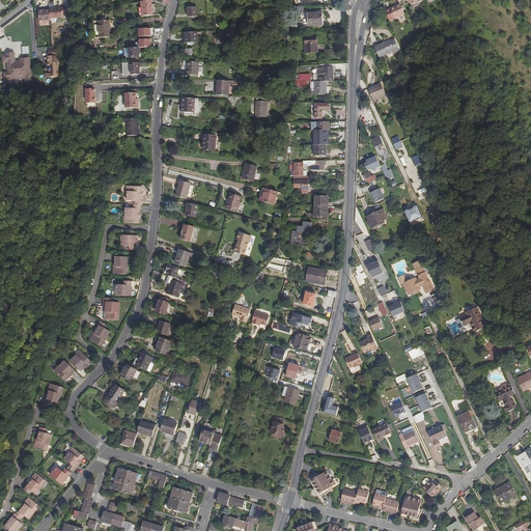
[(151,2),(142,4),(143,16),(152,15),(151,2)]
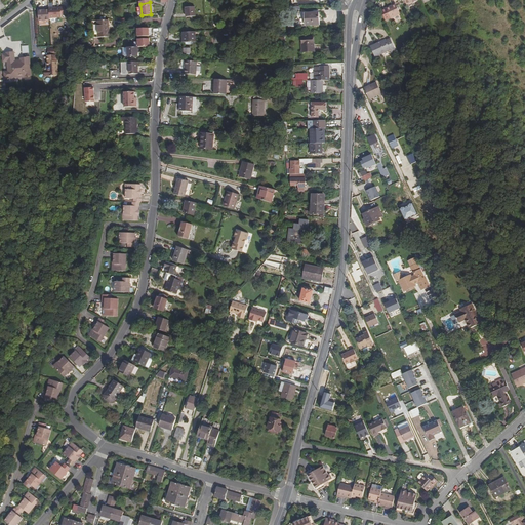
[(55,27),(65,25),(61,3),(53,4),(54,11),(52,12),(55,27)]
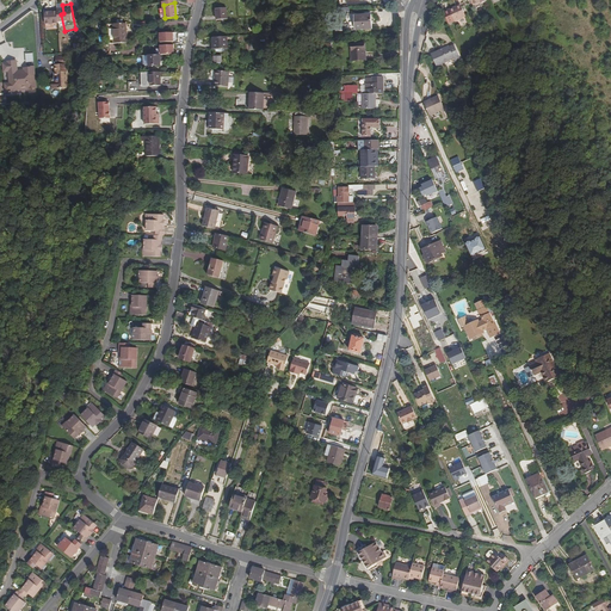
[(461,4),(444,12),(449,23),(466,16),(461,4)]
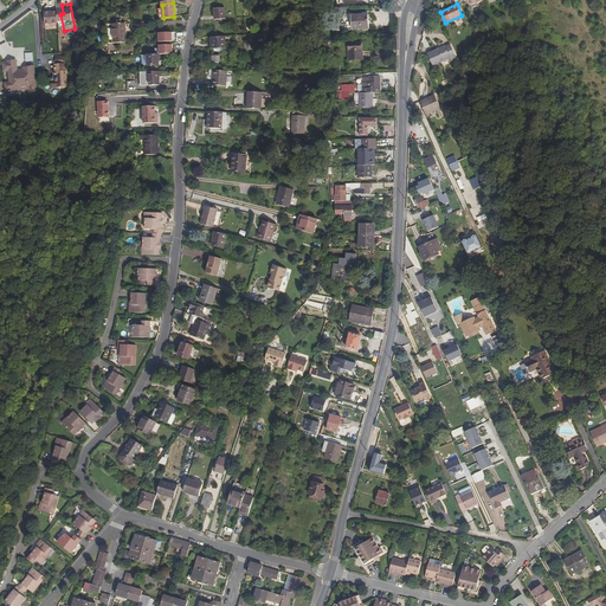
[(214,20),(226,19),(225,8),(214,8),(214,20)]
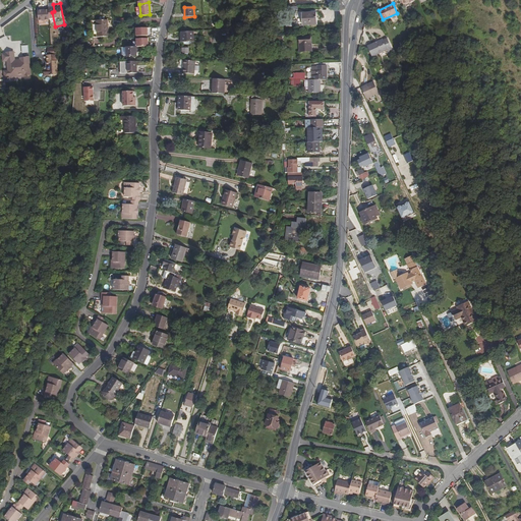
[(303,25),(317,24),(317,12),(302,13),(303,25)]
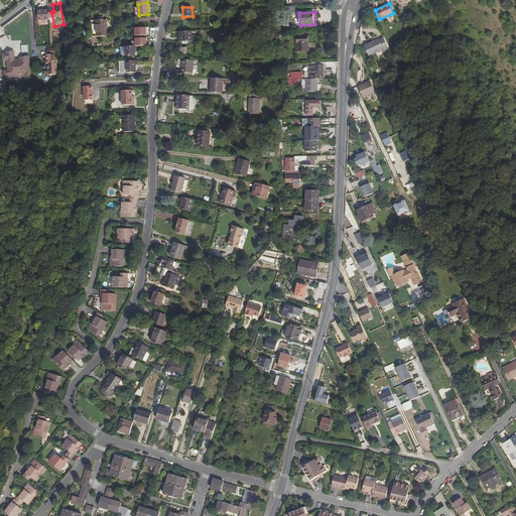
[(107,36),(106,20),(97,21),(98,36),(107,36)]
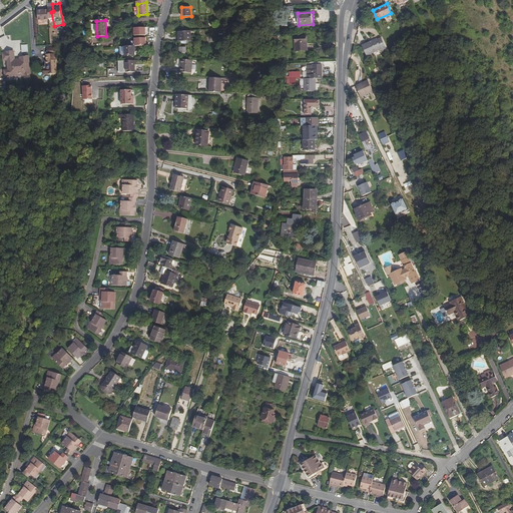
[(134,35),(146,35),(145,27),(134,28),(134,35)]
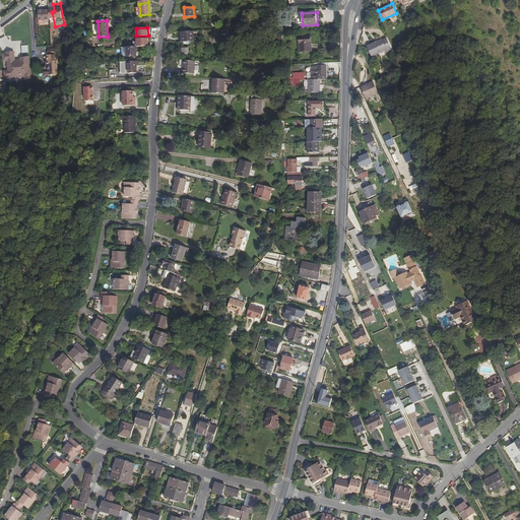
[(181,31),(181,42),(193,42),(193,30),(181,31)]
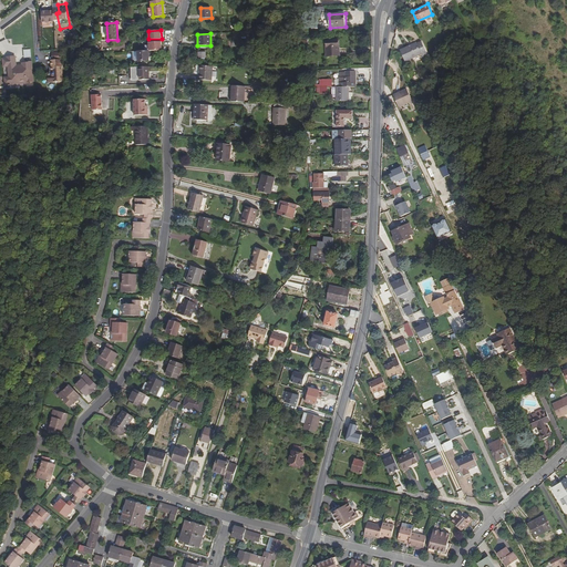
[(327,57),(339,55),(339,41),(337,41),(337,40),(327,40),(327,42),(326,42),(327,57)]
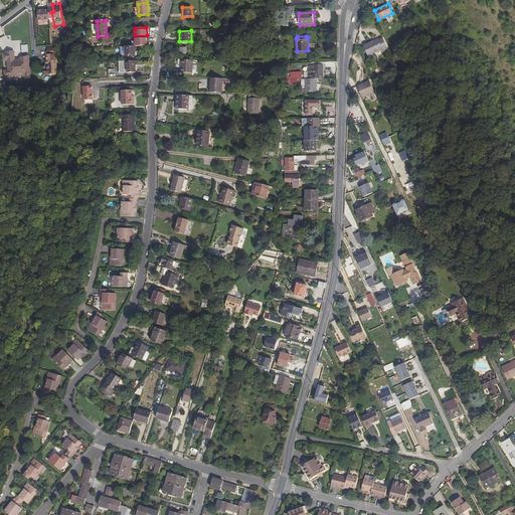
[(135,46),(147,45),(146,38),(135,38),(135,46)]
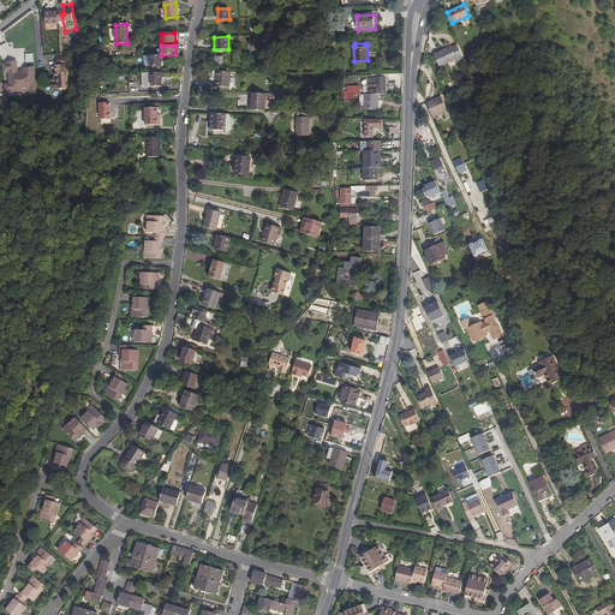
[(465,61),(458,46),(452,48),(452,47),(435,54),(440,66),(457,58),(460,64),(465,61)]
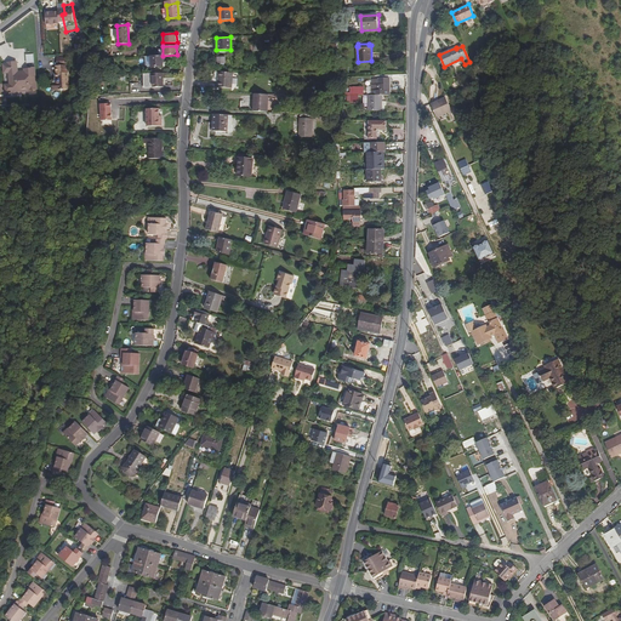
[(152,56),(152,67),(163,67),(163,56),(152,56)]
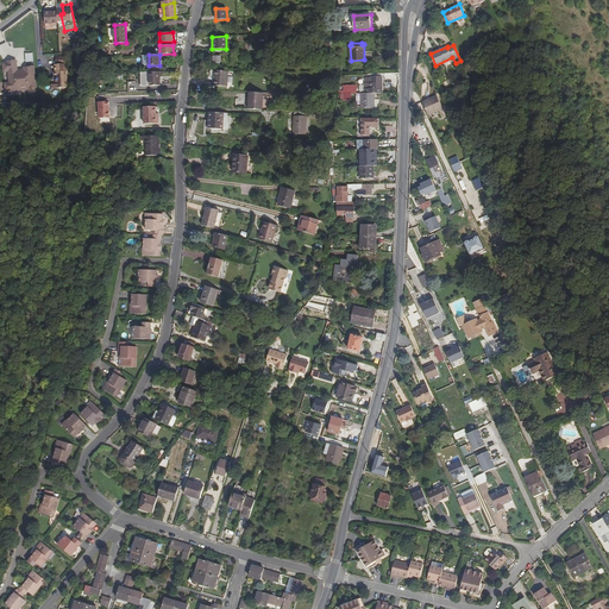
[(11,82),(11,89),(19,89),(19,87),(30,87),(30,88),(36,88),(35,67),(29,67),(29,68),(25,68),(25,69),(25,71),(23,71),(23,70),(18,70),(17,61),(8,61),(8,62),(10,70),(11,82)]
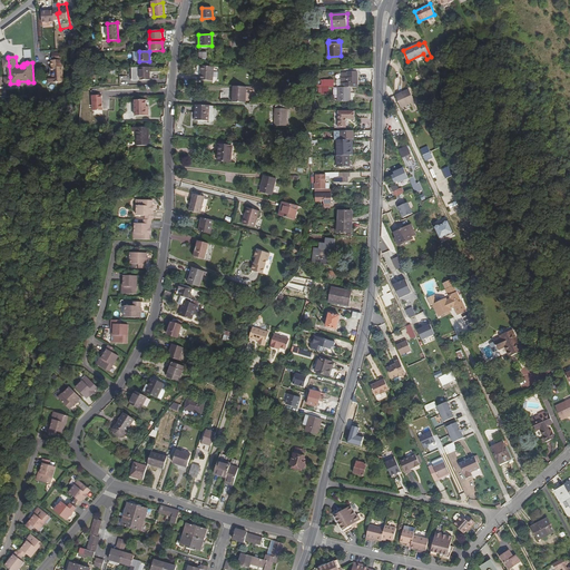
[(48,84),(64,84),(62,61),(52,61),(52,74),(51,75),(50,75),(50,77),(48,77),(48,84)]
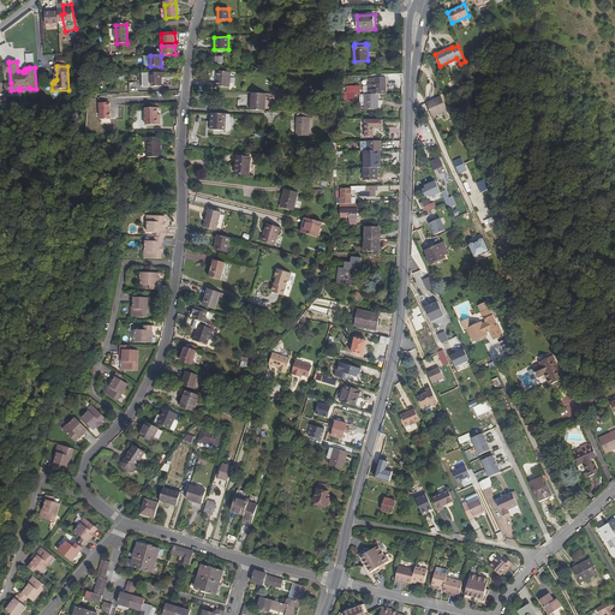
[(216,87),(230,88),(230,72),(218,71),(216,87)]
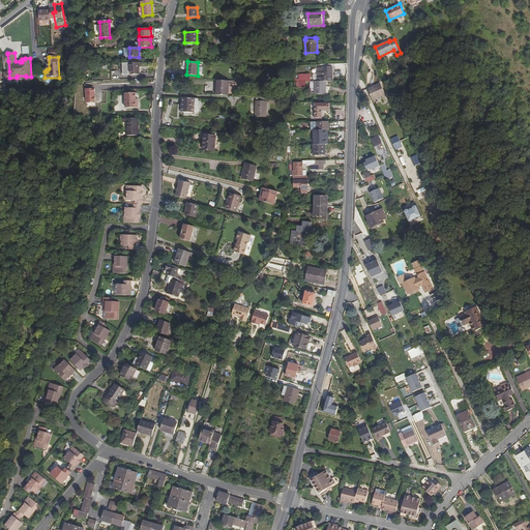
[(140,63),(123,63),(123,75),(140,75),(140,63)]
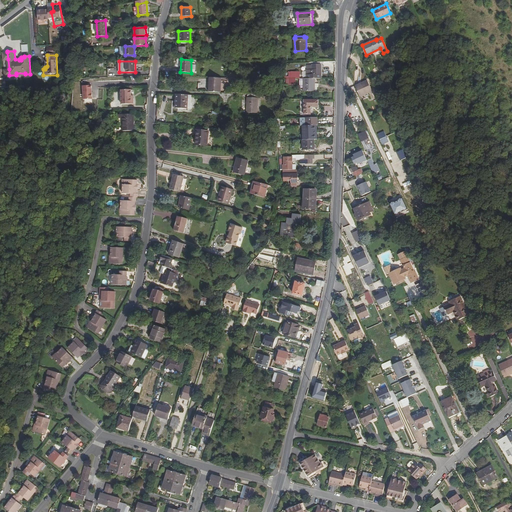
[(315,79),(321,79),(321,65),(312,65),(312,66),(307,66),(307,70),(306,70),(306,78),(315,79)]
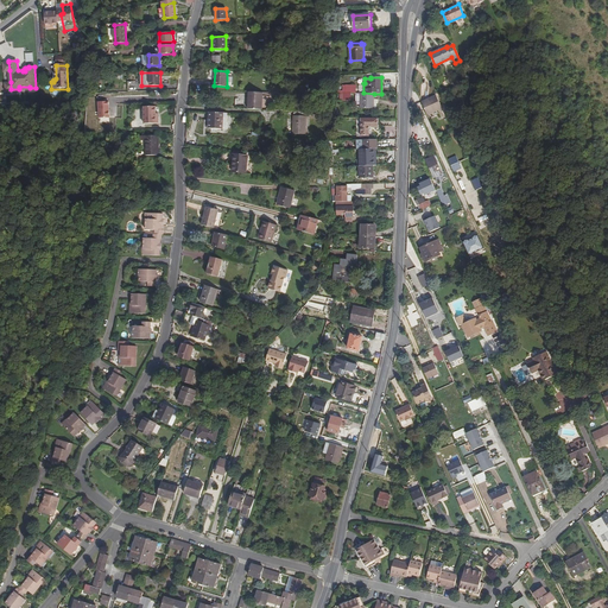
[(249,93),(248,109),(261,109),(263,93),(249,93)]
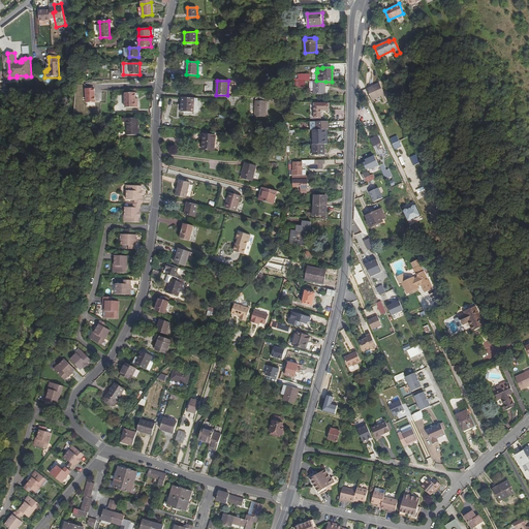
[(314,82),(313,94),(328,95),(328,90),(329,87),(325,87),(325,82),(316,81),(314,82)]
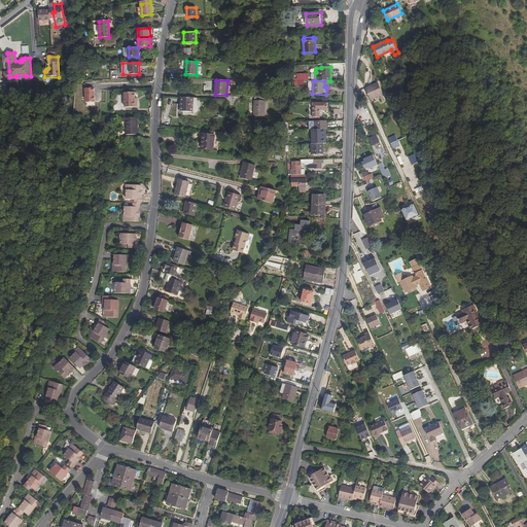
[(366,89),(371,100),(384,94),(379,82),(366,89)]
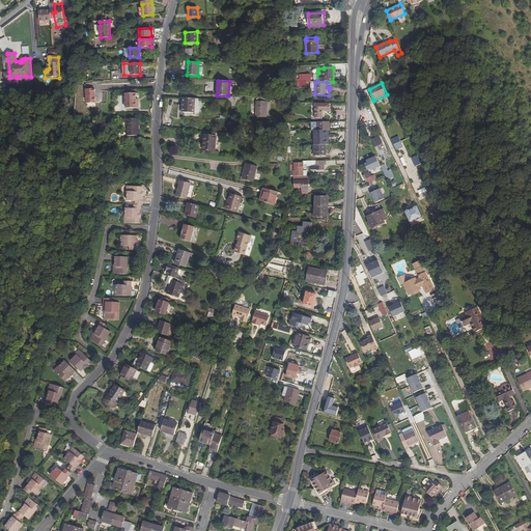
[(86,103),(96,103),(96,88),(86,88),(86,103)]
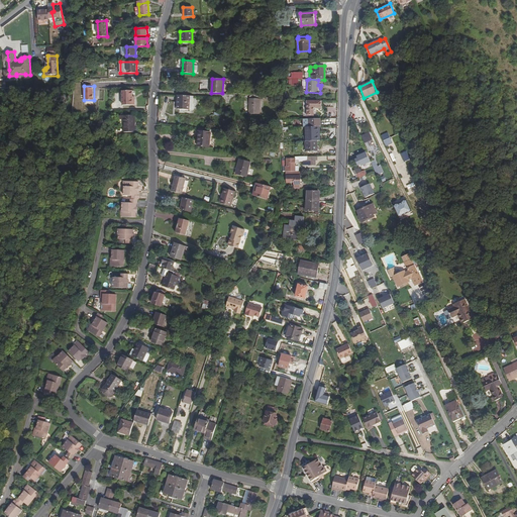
[(133,99),(133,97),(133,91),(122,91),(122,105),(135,105),(135,99),(133,99)]
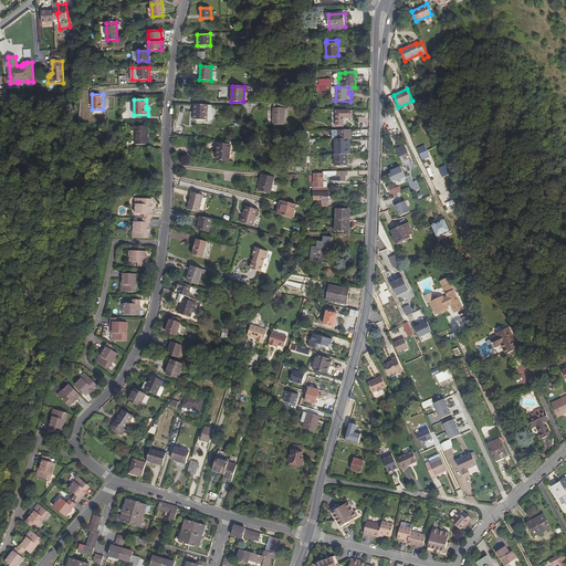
[(289,103),(274,103),(273,124),(284,125),(285,108),(289,108),(289,103)]
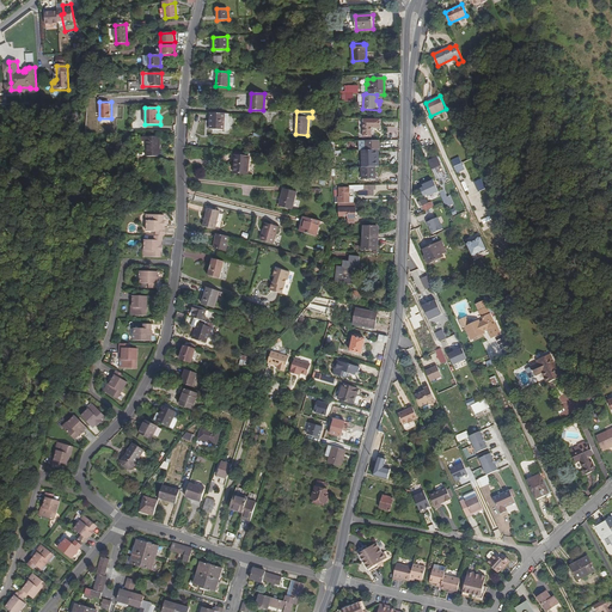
[(224,114),(209,112),(209,129),(222,129),(224,114)]
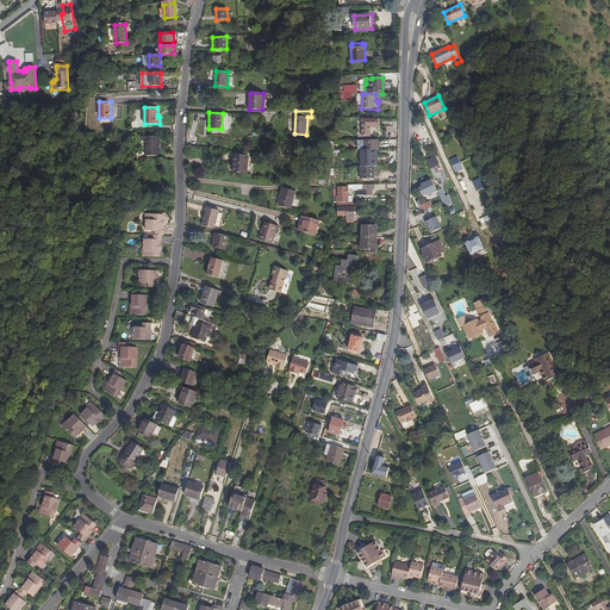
[(379,118),(362,118),(362,136),(371,136),(371,126),(379,128),(379,118)]
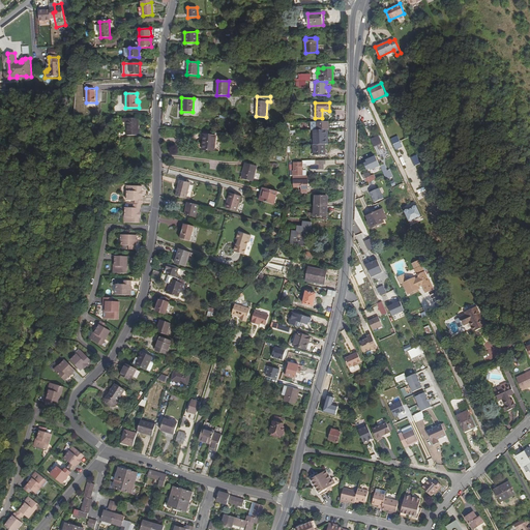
[(139,136),(139,118),(122,119),(122,122),(127,122),(127,136),(139,136)]
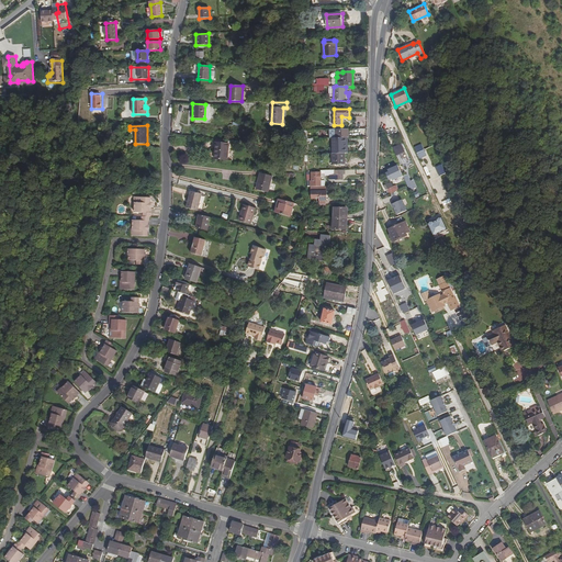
[(347,130),(330,130),(330,138),(333,138),(333,154),(345,154),(349,153),(349,148),(348,148),(347,137),(347,130)]
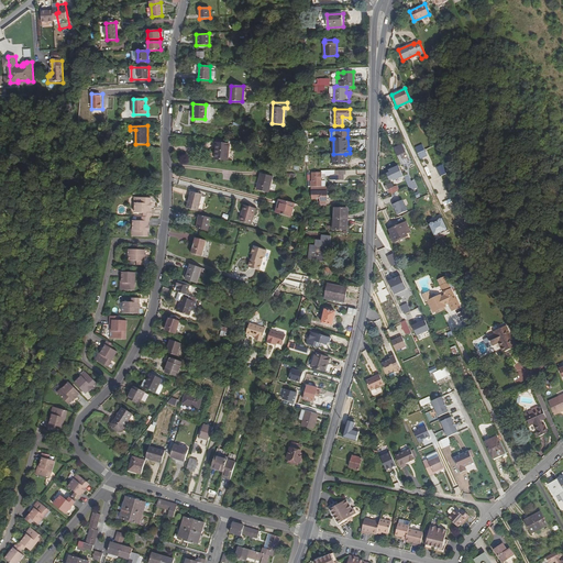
[(0,152),(13,151),(12,141),(0,141),(0,152)]
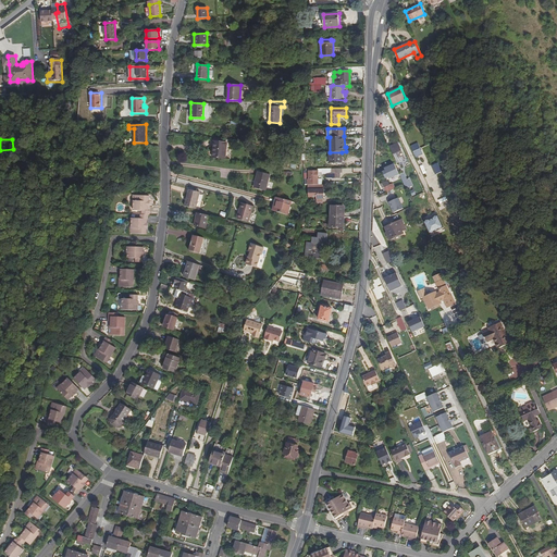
[(213,157),(225,158),(226,143),(214,143),(213,157)]
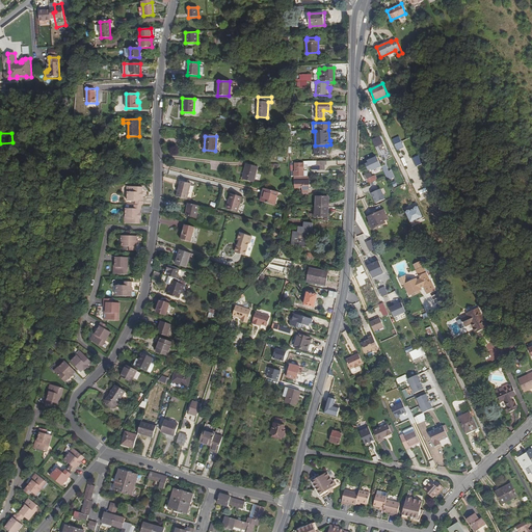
[(379,155),(387,151),(380,137),(373,140),(379,155)]
